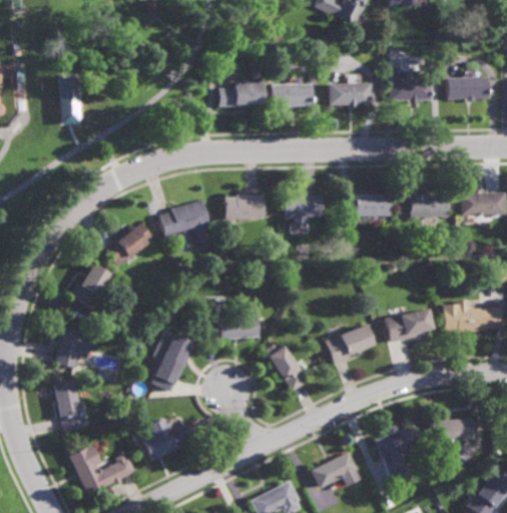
[(154,15),(147,11),(148,3),(148,2),(151,0),(157,0),(162,3),(161,11),(158,13),(154,15)]
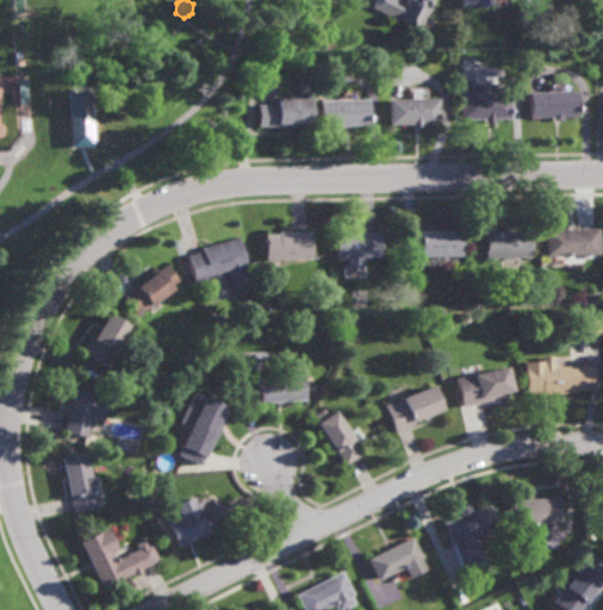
[(439,0),(435,8),(439,10),(429,31),(378,10),(381,0),(439,0)]
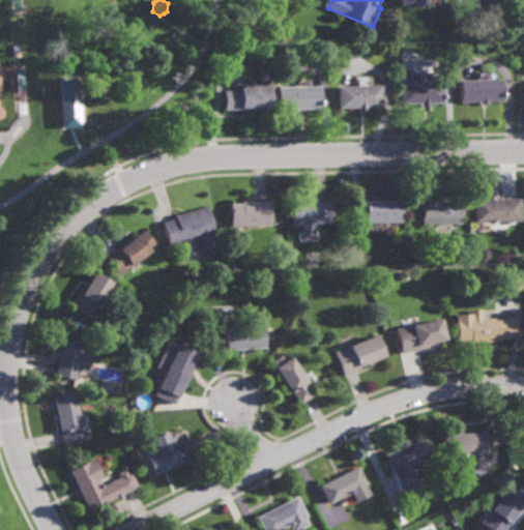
[(248,33),(241,32),(243,24),(250,25),(248,33)]
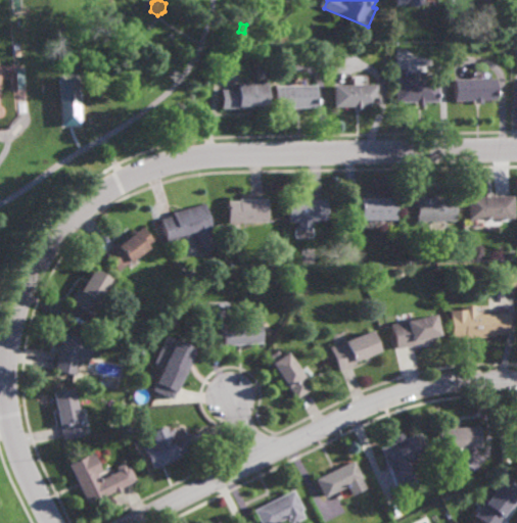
[(227,108),(227,89),(241,89),(241,82),(261,82),(261,64),(269,64),(269,82),(271,82),(272,104),(259,104),(259,107),(227,108)]
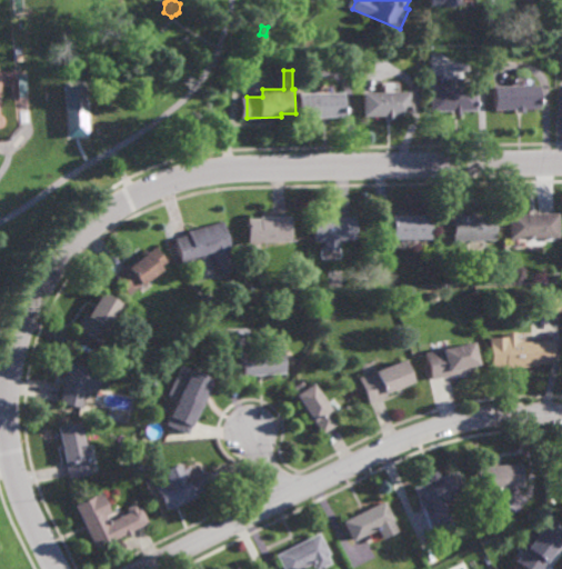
[(68,82),(69,112),(91,111),(90,81),(68,82)]
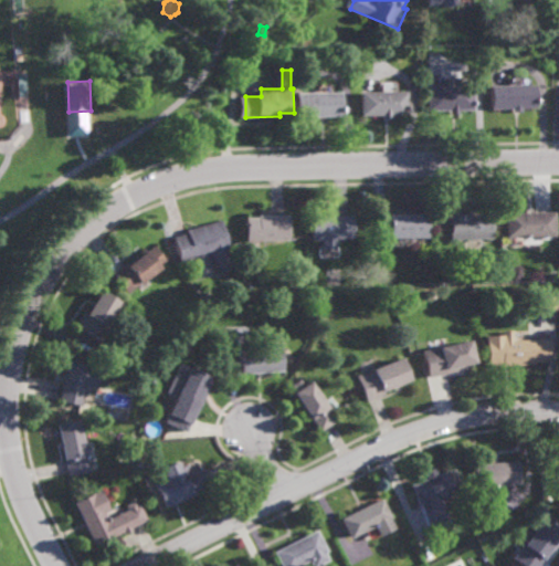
[(526,111),(518,111),(518,108),(496,108),(495,84),(540,84),(540,107),(526,107),(526,111)]
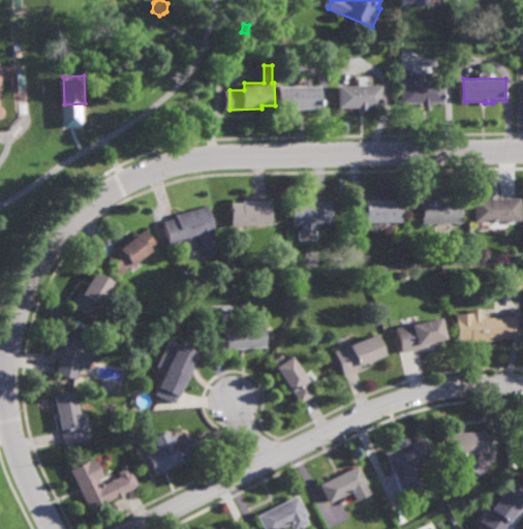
[(435,105),(426,105),(426,102),(406,103),(405,80),(448,80),(448,102),(435,102),(435,105)]
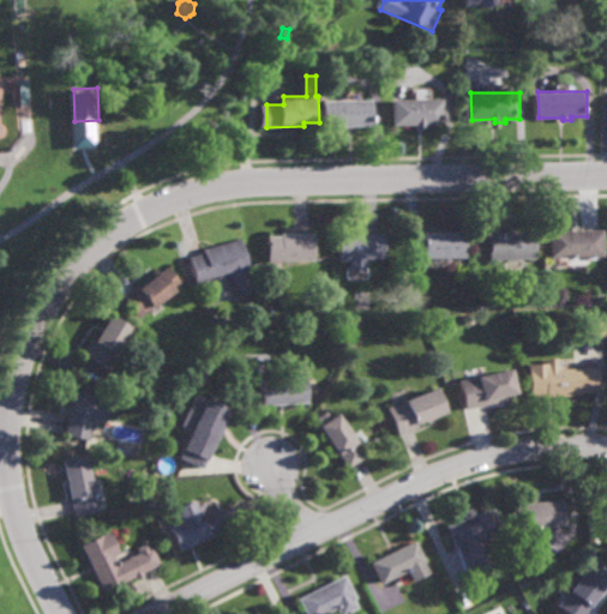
[(398,125),(398,98),(449,98),(450,124),(398,125)]
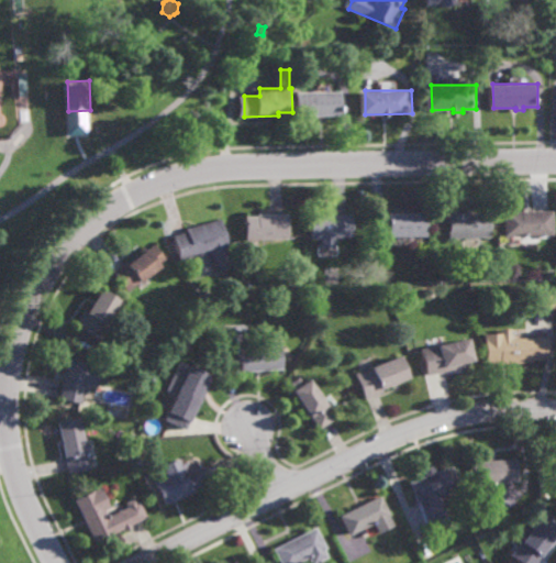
[(302,116),(302,92),(346,91),(346,116),(302,116)]
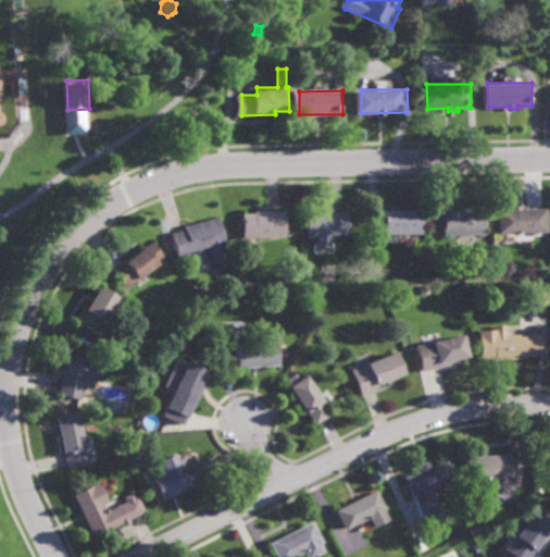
[(502,233),(501,209),(549,208),(549,232),(502,233)]
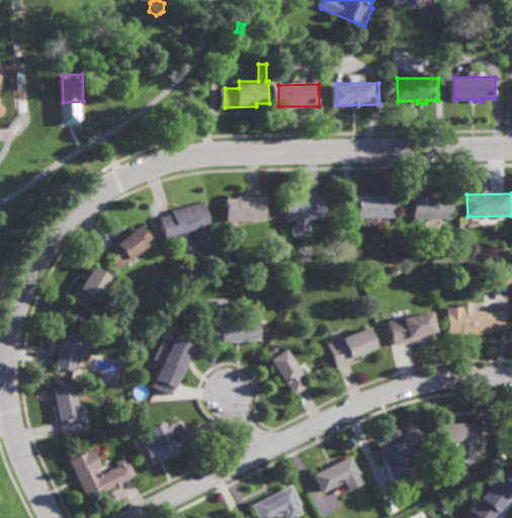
[(347,218),(347,199),(361,198),(361,196),(396,194),(396,217),(347,218)]
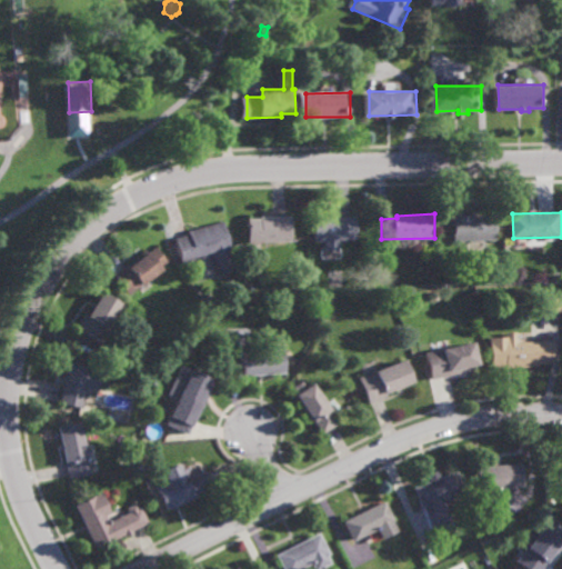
[(478,216),(499,215),(499,239),(457,240),(457,213),(478,213),(478,216)]
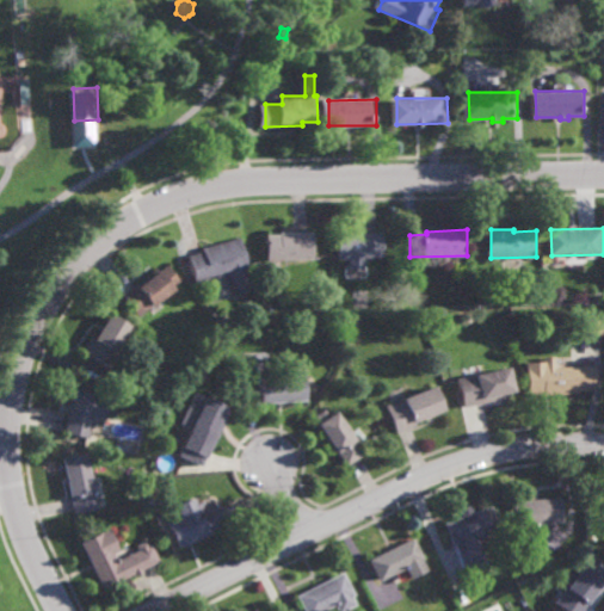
[(287,265),(275,265),(275,259),(271,259),(270,234),(284,234),(284,232),(316,232),(316,259),(287,259),(287,265)]
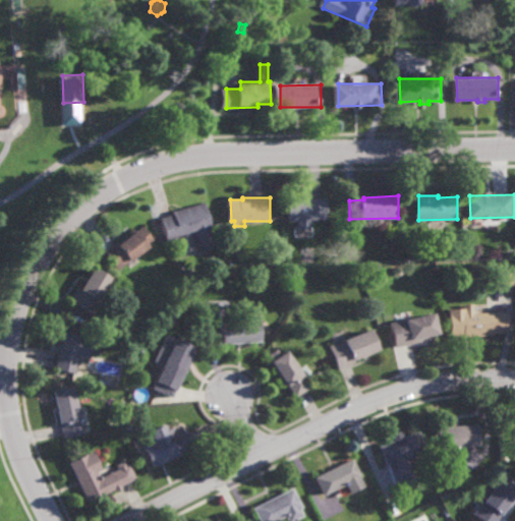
[(313,229),(300,229),(300,221),(291,221),(291,197),(329,197),(329,220),(313,220),(313,229)]
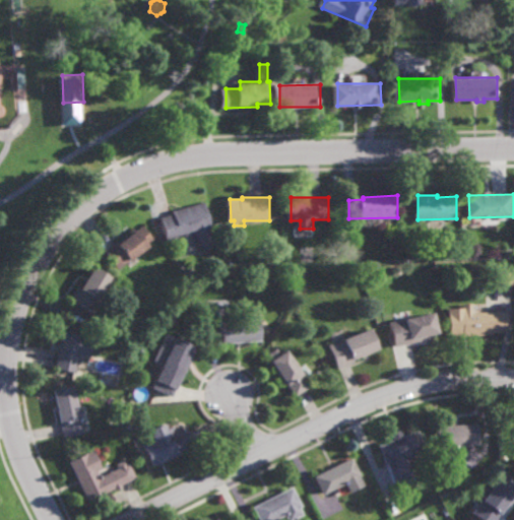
[(199,233),(170,240),(165,217),(176,214),(175,210),(207,203),(218,249),(204,253),(199,233)]
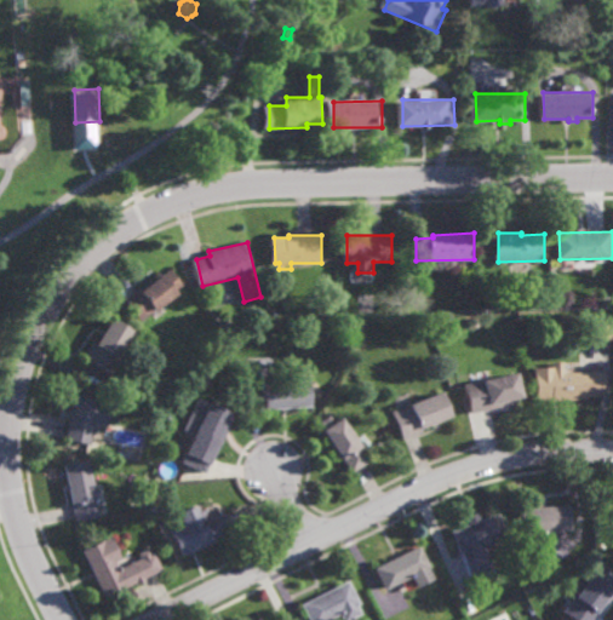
[(171,273),(175,270),(187,285),(179,291),(182,293),(149,321),(131,299),(144,287),(144,288),(167,269),(171,273)]
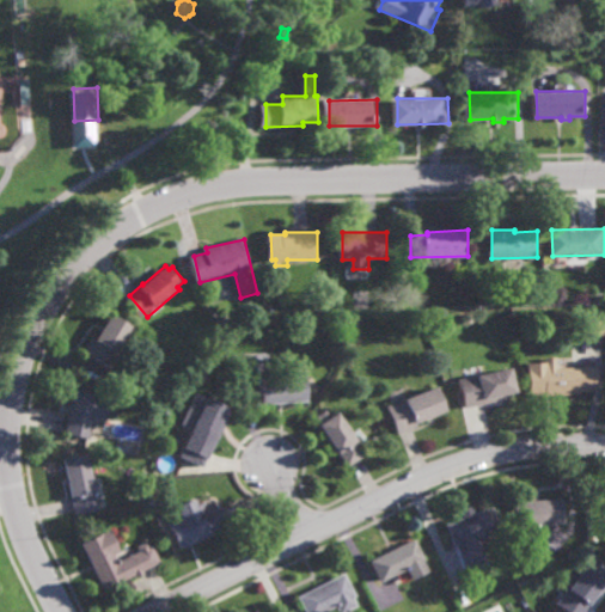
[(123,352),(126,354),(115,369),(87,353),(98,336),(102,338),(117,312),(139,325),(123,352)]
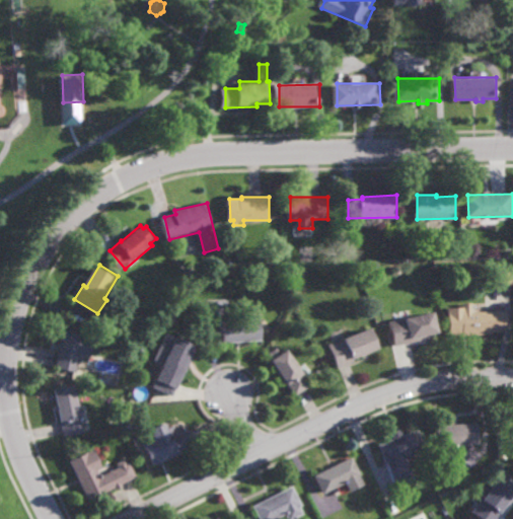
[(365,278),(364,270),(370,269),(372,277),(365,278)]
